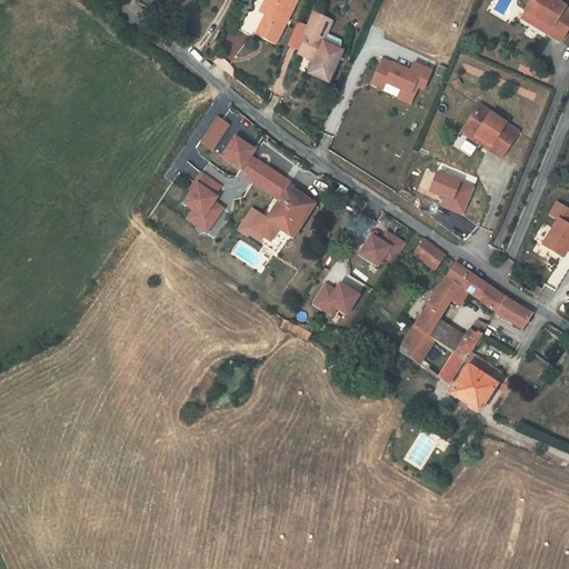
[(266,0),(260,13),(266,16),(275,20),(269,29),(261,25),(257,35),(276,45),(297,0),(266,0)]
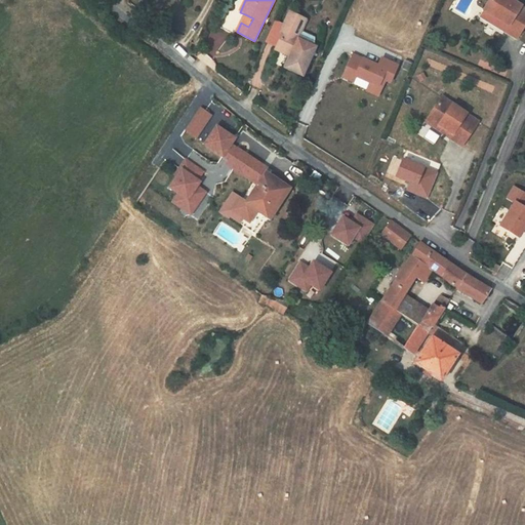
[(524,8),(511,0),(490,0),(485,9),(510,26),(506,32),(517,39),(524,24),(524,8)]
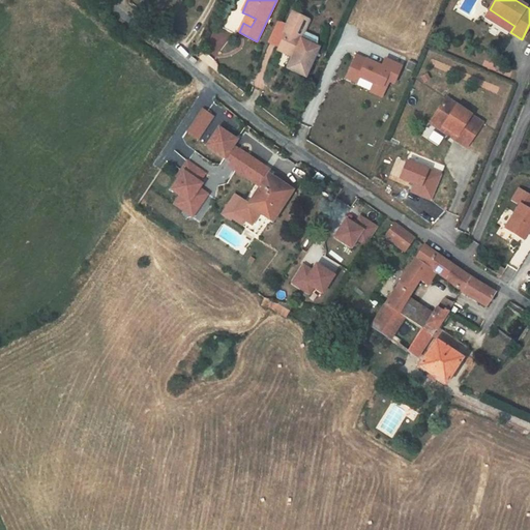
[(486,16),(486,17),(510,32),(514,26),(490,9),(486,16)]
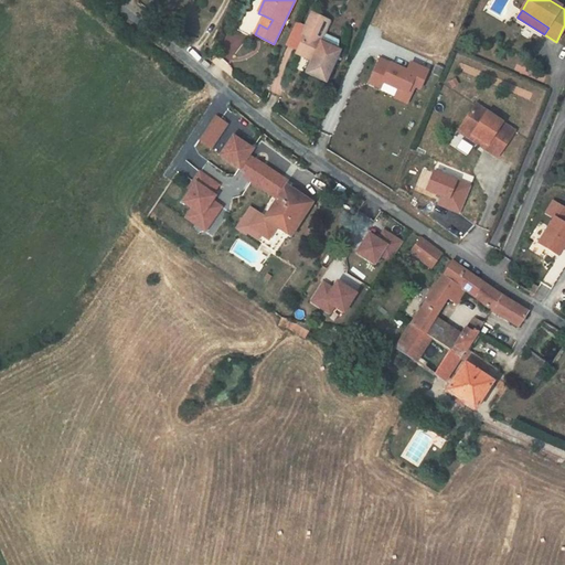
[(259,20),(246,13),(237,30),(252,36),(259,20)]
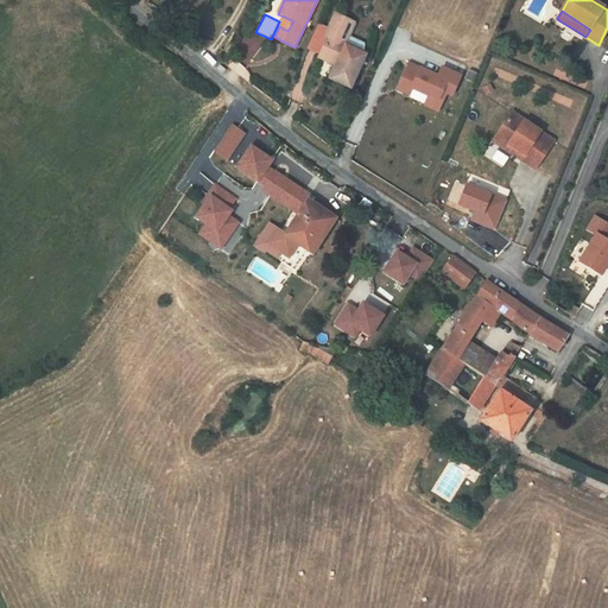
[(330,78),(350,88),(366,54),(365,54),(365,43),(349,36),(355,24),(349,20),(336,14),(325,36),(329,37),(320,57),(336,65),(330,78)]
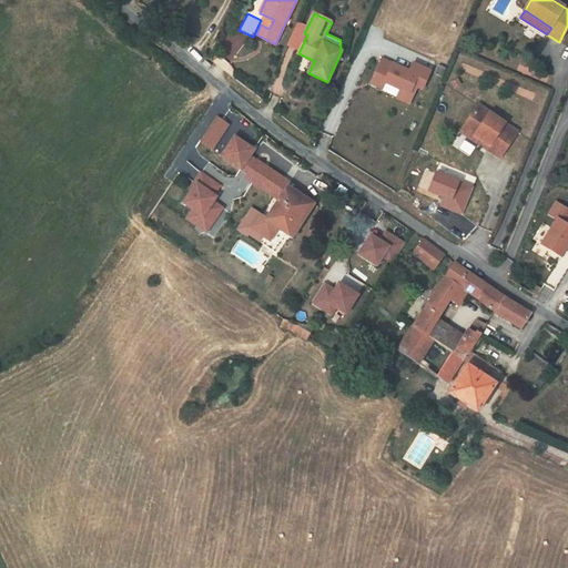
[(274,20),(265,16),(261,24),(269,29),(274,20)]
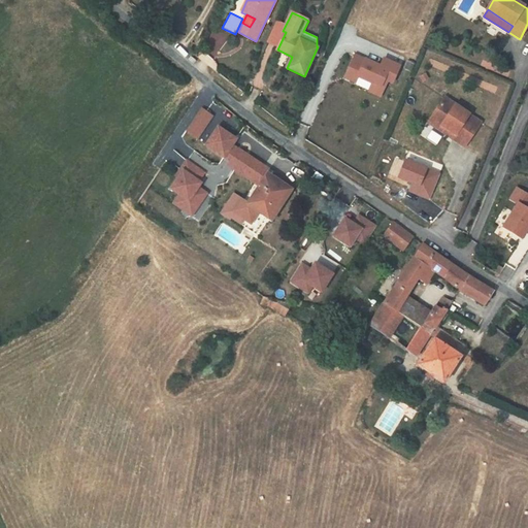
[(355,55),(350,67),(359,71),(357,75),(358,76),(372,83),(368,90),(381,96),(385,86),(382,85),(384,78),(392,83),(399,66),(384,58),(380,67),(376,66),(376,64),(355,55)]
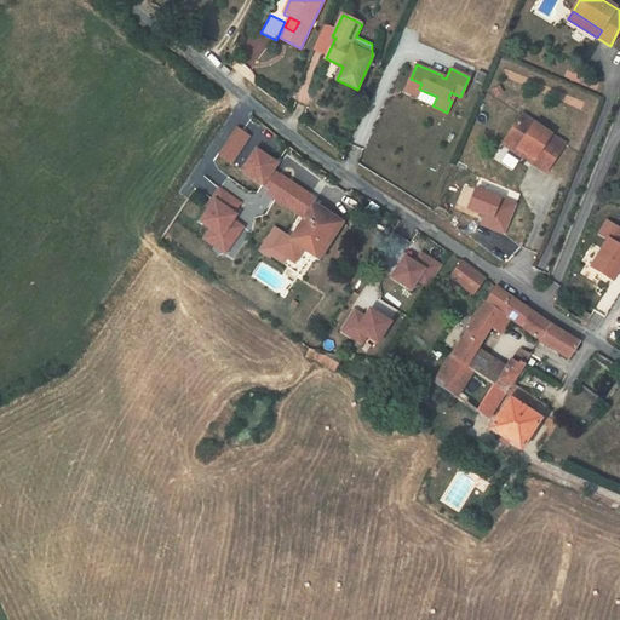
[(422,84),(411,79),(406,90),(418,96),(420,90),(419,89),(422,84)]
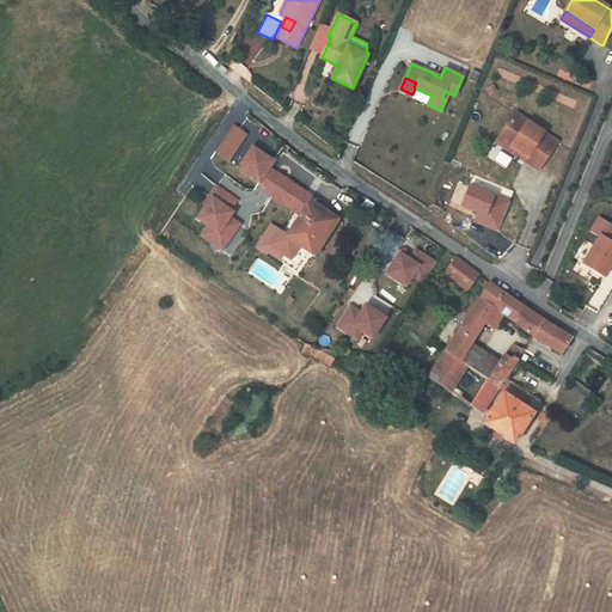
[(516,114),(501,138),(528,157),(525,161),(539,171),(558,142),(516,114)]
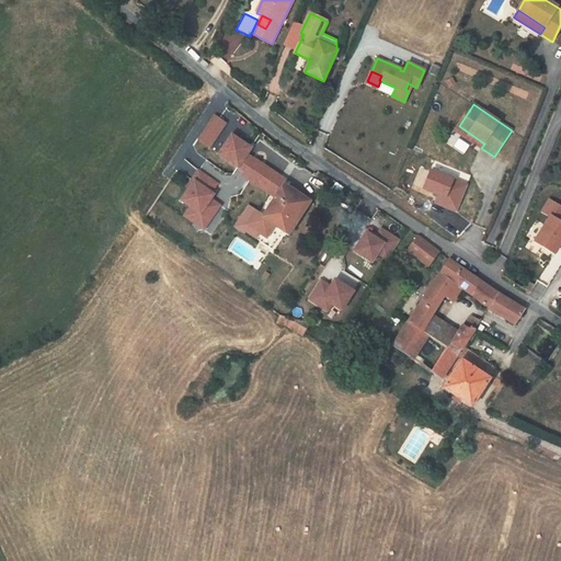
[(196,138),(204,144),(209,147),(219,134),(226,124),(220,119),(227,112),(218,106),(196,138)]
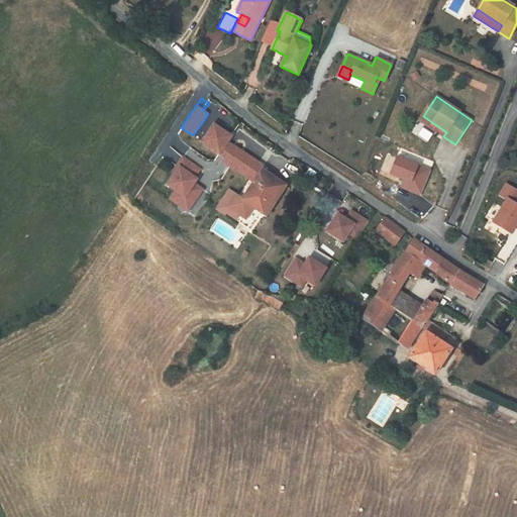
[(423,116),(420,120),(443,136),(446,132),(423,116)]
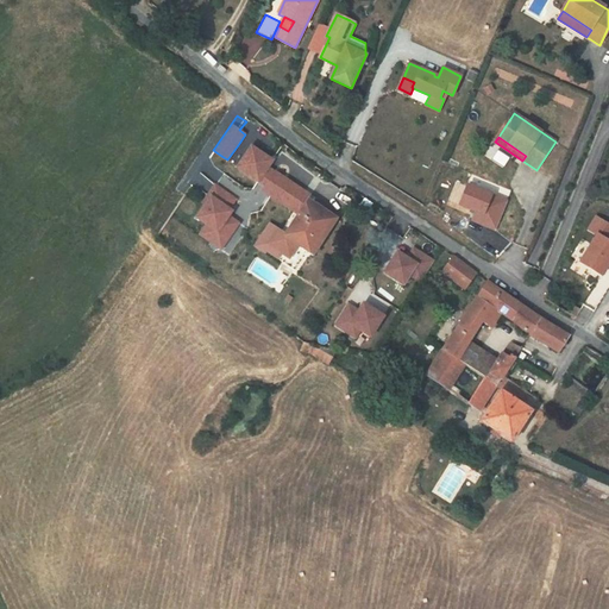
[(250,152),(238,145),(227,159),(240,168),(250,152)]
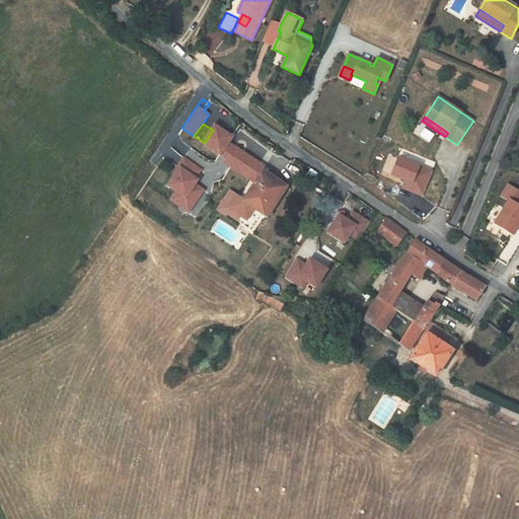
[(183,140),(189,133),(181,128),(176,136),(183,140)]
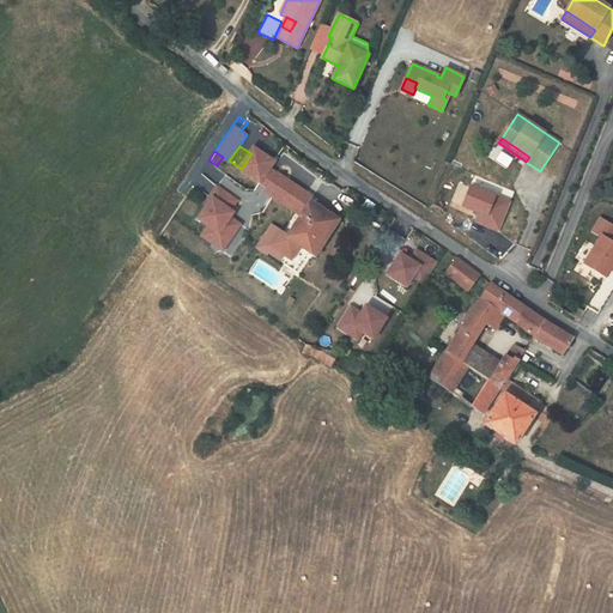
[(457,207),(477,214),(473,224),(499,234),(510,200),(466,184),(457,207)]
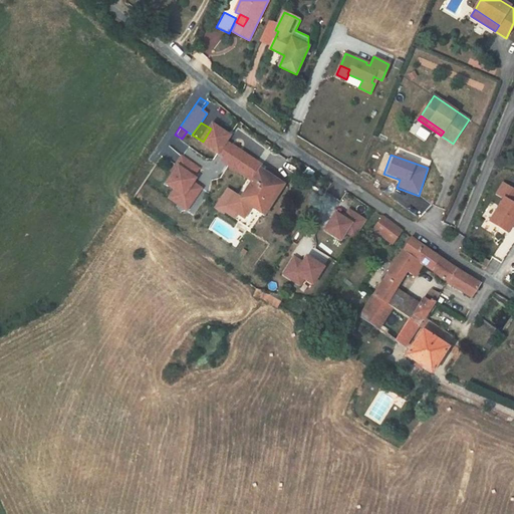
[(265,177),(259,172),(241,198),(252,205),(261,212),(279,185),(265,177)]
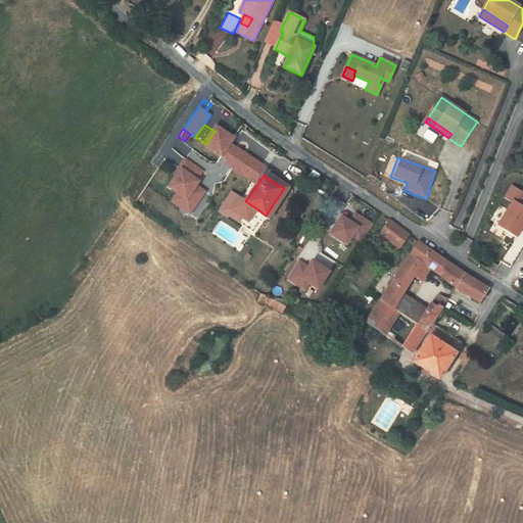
[(273,175),(270,180),(284,188),(266,216),(270,219),(291,187),(273,175)]
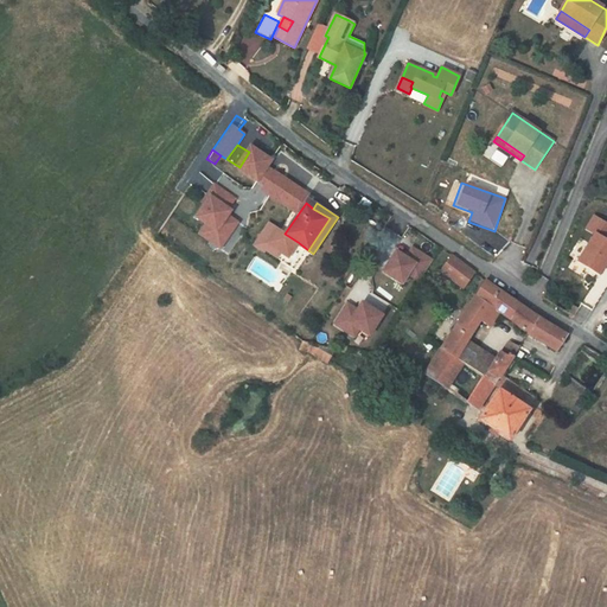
[(606,240),(606,224),(593,215),(585,228),(593,234),(576,261),(598,274),(606,259),(606,241),(606,240)]
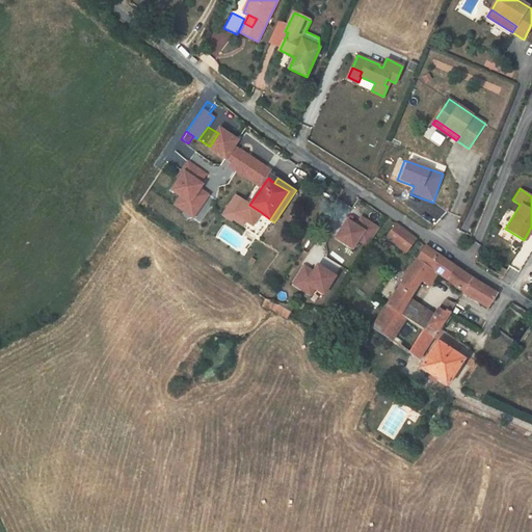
[(261,212),(249,205),(242,201),(235,212),(253,224),(261,212)]
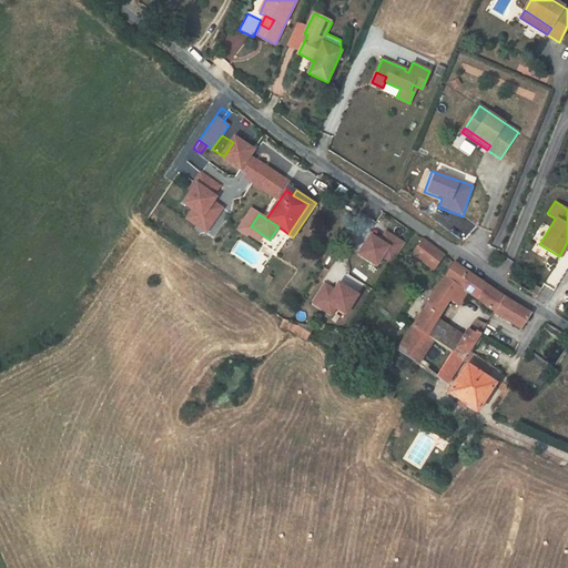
[(375,269),(381,259),(391,265),(405,243),(384,229),(377,239),(368,233),(354,255),(375,269)]
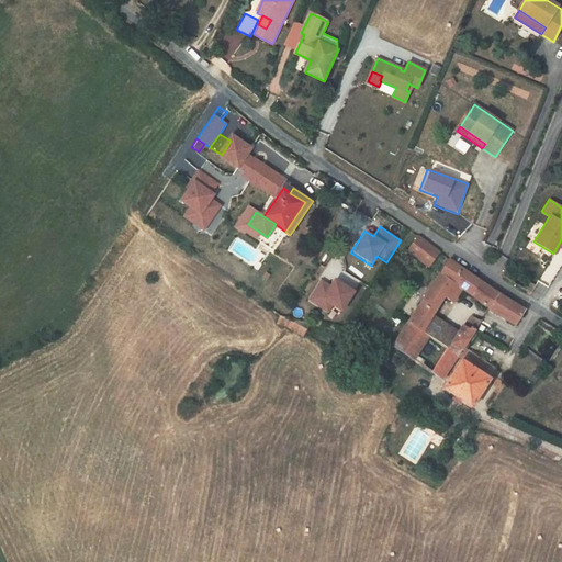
[(439,253),(417,236),(407,250),(429,267),(439,253)]
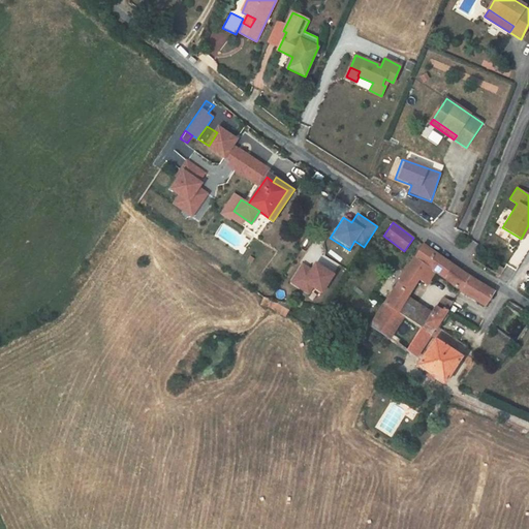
[(454,266),(423,245),(383,304),(398,313),(407,298),(421,279),(428,284),(435,272),(445,279),(454,266)]
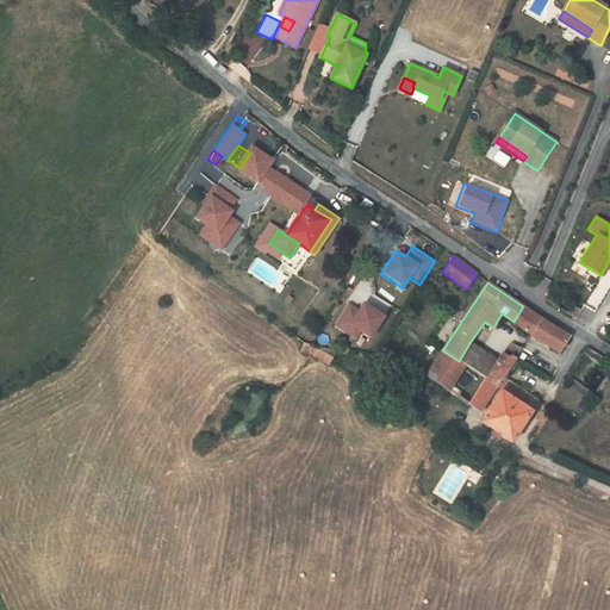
[(356,307),(347,303),(332,327),(355,341),(360,334),(369,340),(384,316),(360,302),(356,307)]
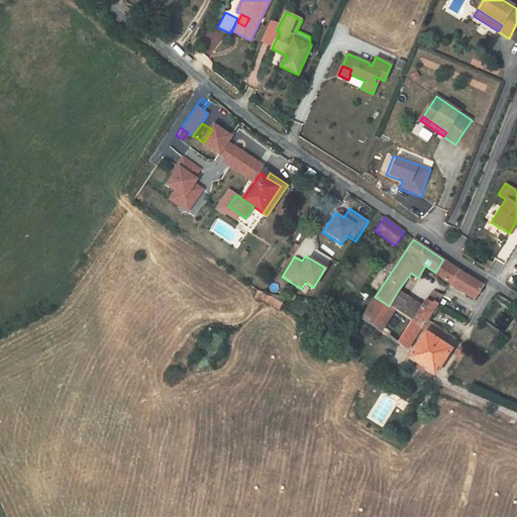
[(483,285),(443,260),(435,273),(449,284),(474,299),(483,285)]
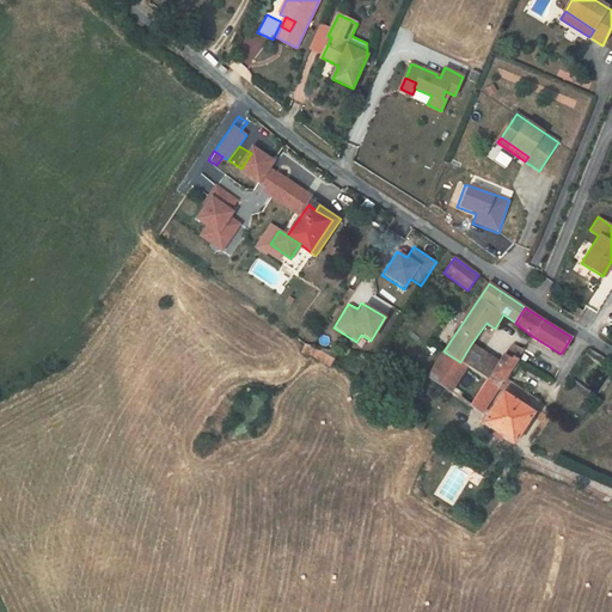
[(487,379),(488,380),(500,362),(471,344),(460,362),(467,366),(487,379)]
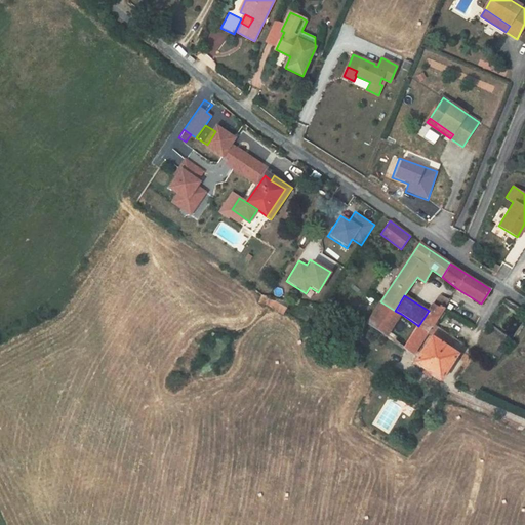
[(440,305),(444,308),(449,300),(440,295),(434,305),(439,308),(440,305)]
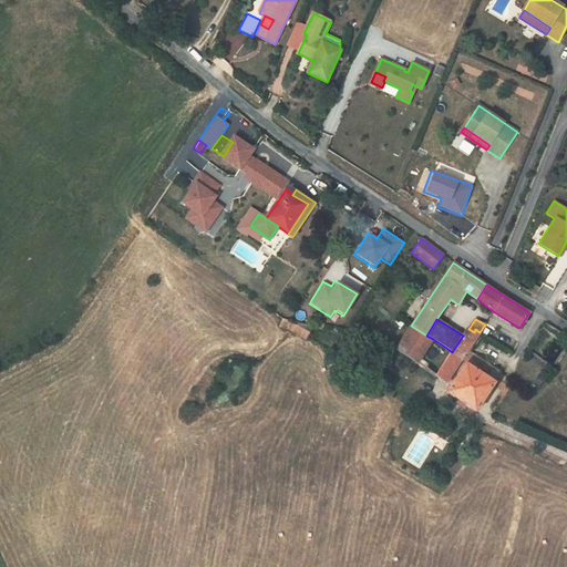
[(426,336),(411,326),(397,349),(418,362),(433,339),(426,336)]
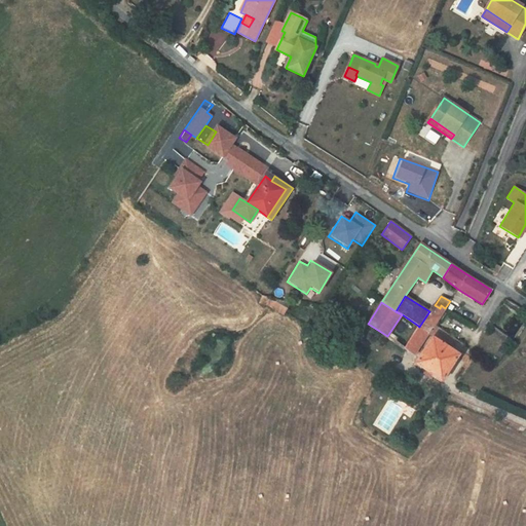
[(446,308),(445,308),(441,305),(440,308),(435,305),(433,305),(429,311),(419,327),(429,333),(435,325),(440,317),(444,311),(446,308)]
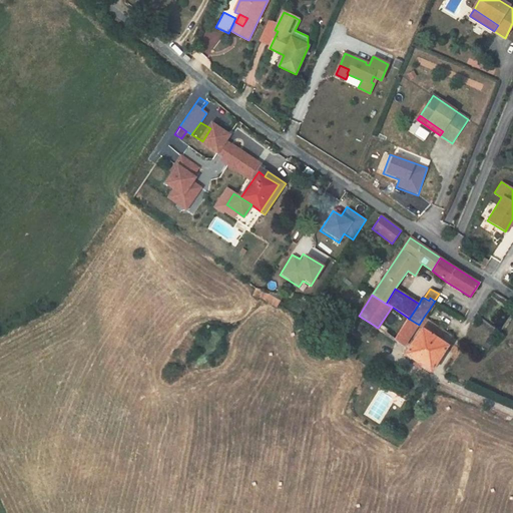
[(447,346),(453,337),(424,317),(419,325),(418,327),(421,329),(447,346)]
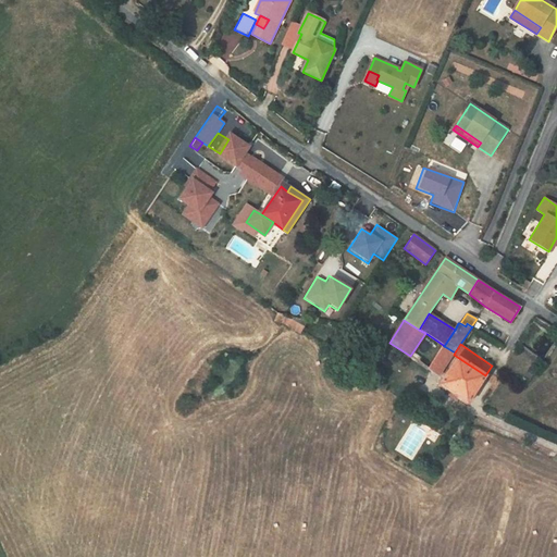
[(454,355),(455,353),(444,346),(443,345),(428,368),(440,378),(454,355)]
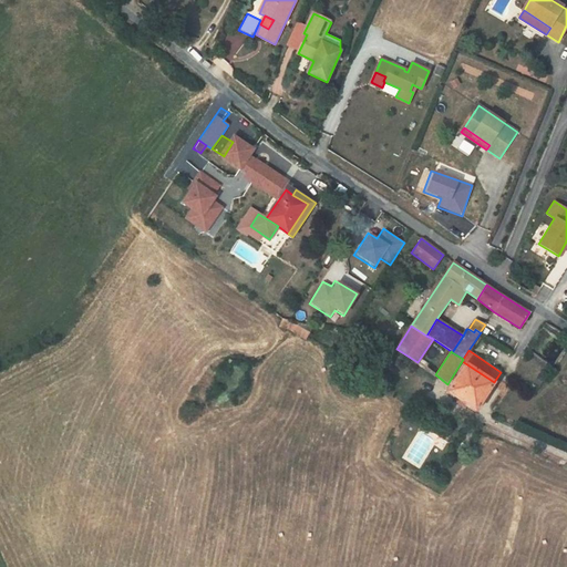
[(494,382),(465,363),(447,391),(476,410),(495,382),(494,382)]
